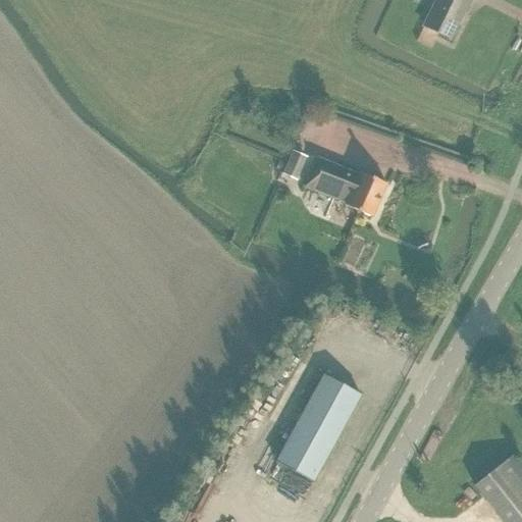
[(436,0),(423,27),(450,40),(469,0),(436,0)]
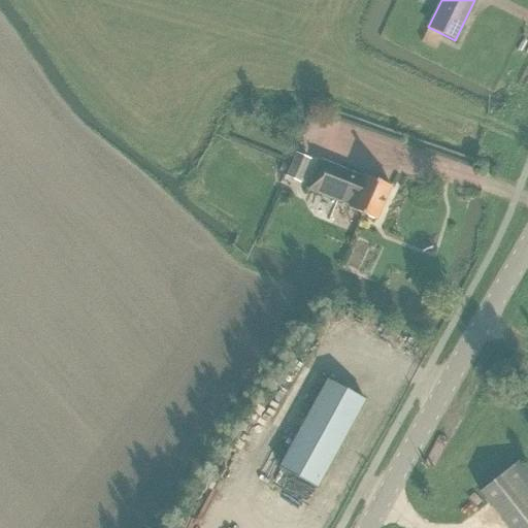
[(296,153),(286,175),(300,182),(310,160),(296,153)]
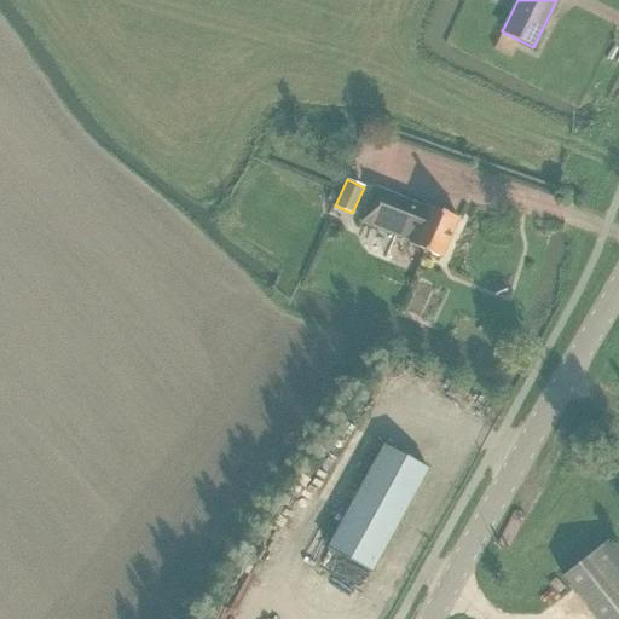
[(427,206),(426,208),(375,186),(360,219),(411,242),(410,244),(441,258),(458,219),(427,206)]
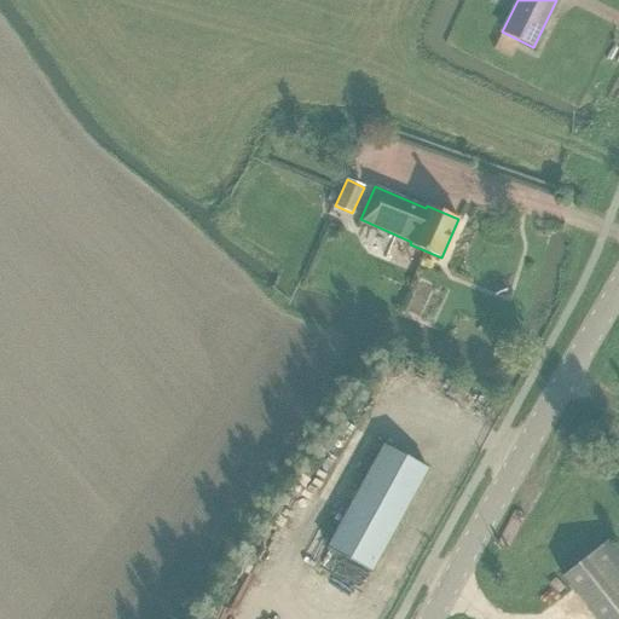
[(370,572),(427,469),(383,445),(328,548),(370,572)]
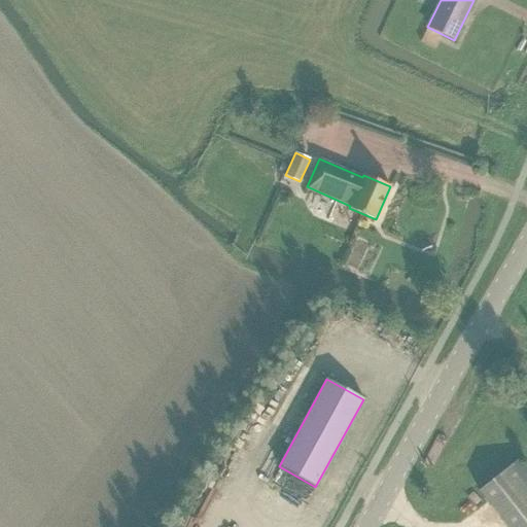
[(476,490),(505,526),(526,526),(526,472),(515,458),(476,490)]
